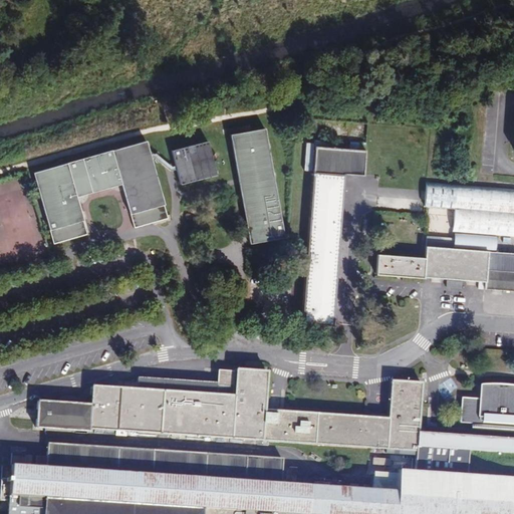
[(263,129),(230,134),(249,243),(283,237),(263,129)]
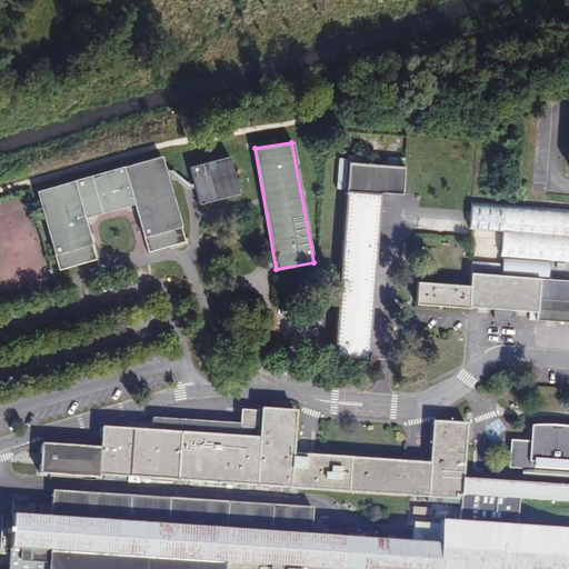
[(135,205),(148,251),(185,241),(165,176),(159,156),(37,192),(59,269),(96,259),(92,246),(87,247),(85,238),(89,237),(85,219),(86,219),(85,215),(92,212),(93,217),(126,207),(125,203),(132,201),(133,205),(135,205)]
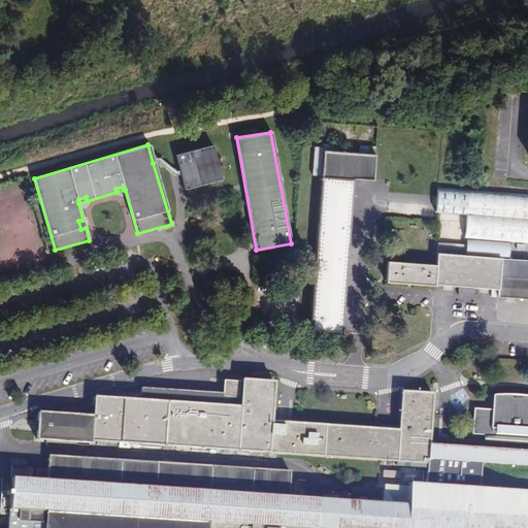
[(180,171),(185,189),(222,179),(213,145),(176,155),(180,171)]
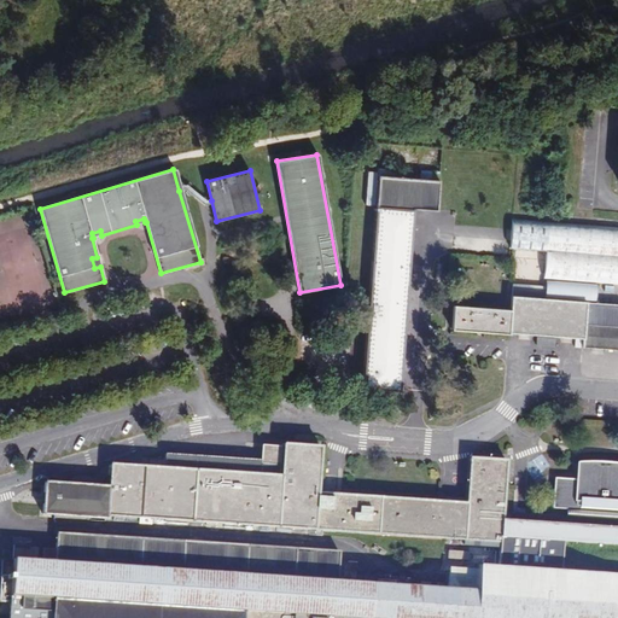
[(439,181),(378,176),(375,207),(413,209),(437,211),(439,181)]
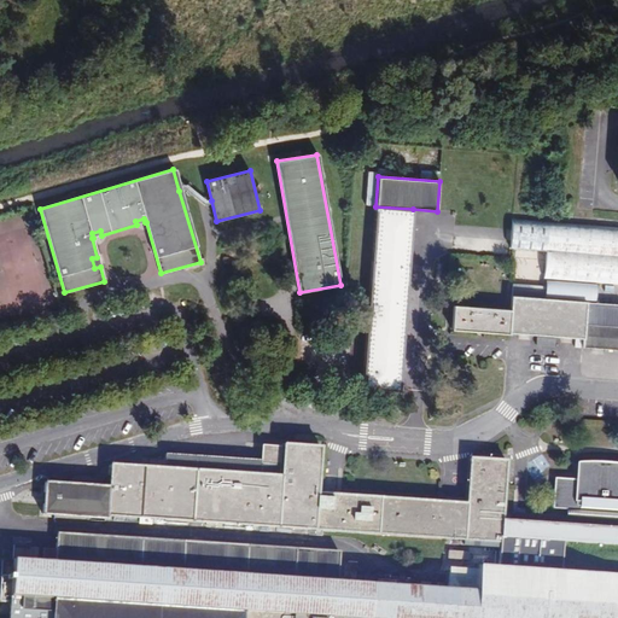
[(398,391),(413,209),(375,207),(362,389),(398,391)]
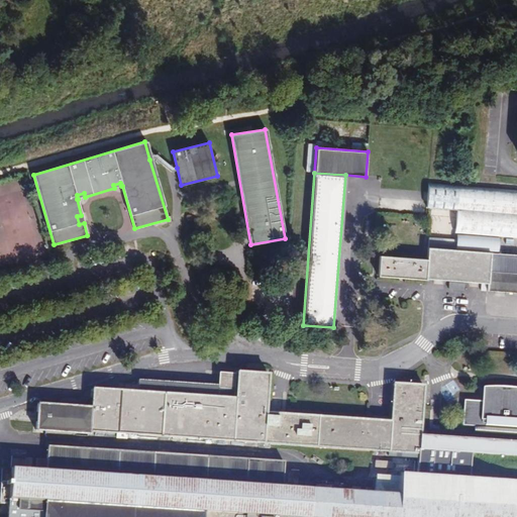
[(516,191),(428,184),(426,207),(456,210),(454,231),(516,236),(516,191)]
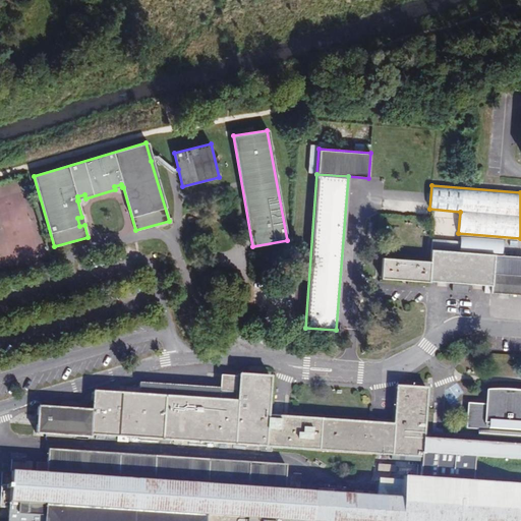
[(429,261),(382,257),(380,278),(428,282),(490,285),(490,293),(520,294),(520,255),(502,254),(503,238),(460,234),(460,241),(431,239),(429,261)]
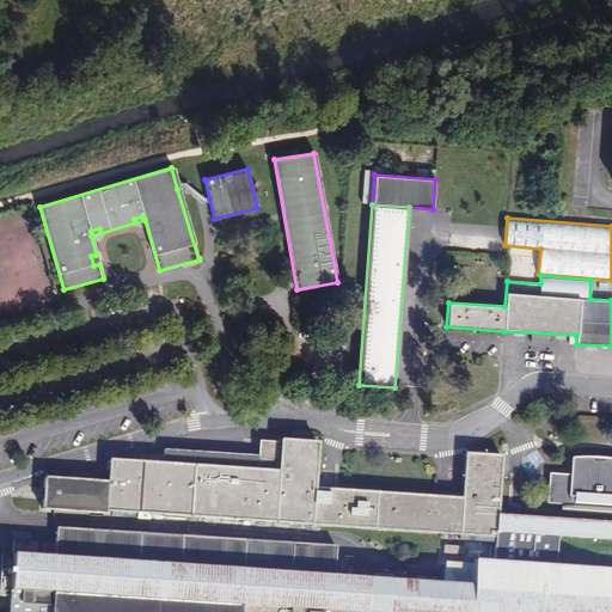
[(611,522),(557,519),(500,515),(505,456),(464,453),(461,497),(435,496),(338,489),(317,488),(320,441),(280,440),(280,441),(258,440),(257,456),(163,450),(163,463),(108,459),(106,482),(43,477),(42,512),(53,513),(106,516),(106,513),(495,537),(496,533),(555,537),(611,540),(611,522)]
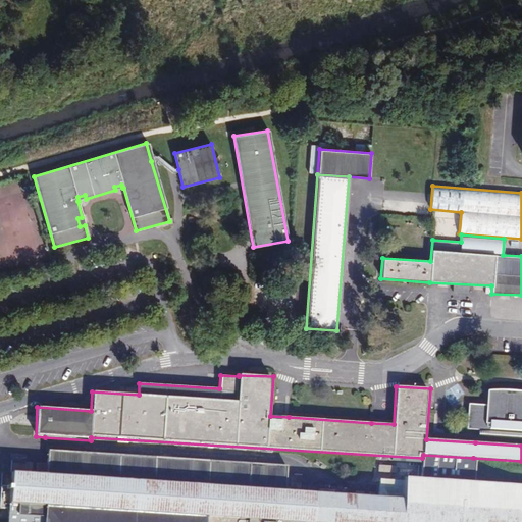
[(476,429),(475,442),(521,446),(521,390),(518,389),(503,388),(487,389),(486,405),(468,403),(466,429),(476,429)]
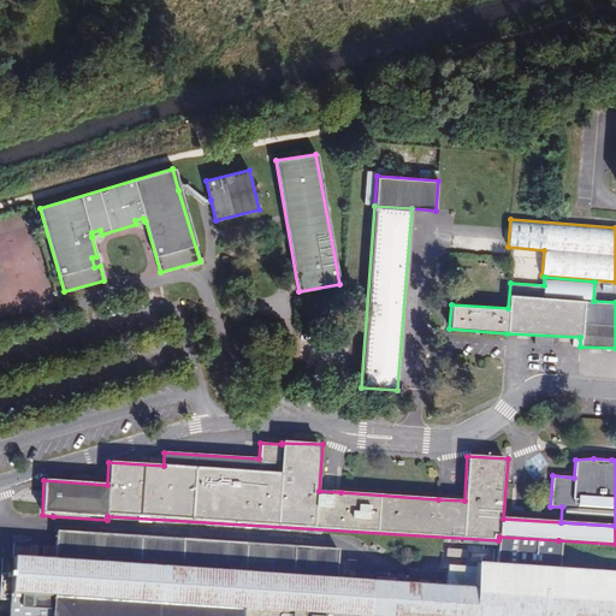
[(615,615),(615,572),(556,568),(497,564),(478,563),(477,567),(448,566),(446,587),(337,579),(339,550),(55,531),(54,545),(42,545),(41,560),(11,557),(10,574),(0,574),(0,602),(9,603),(7,615),(615,615)]
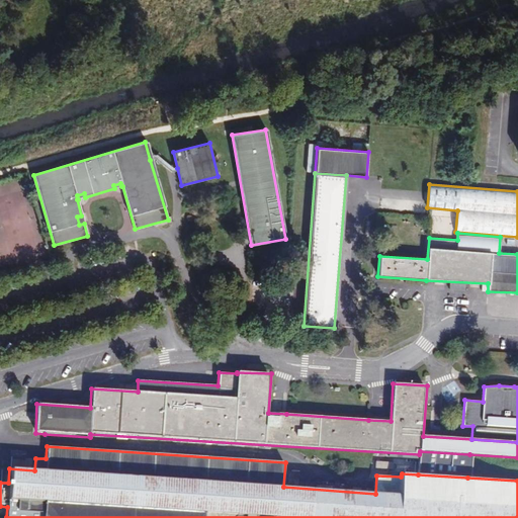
[(420,451),(419,454),(418,475),(467,478),(469,454),(420,451)]
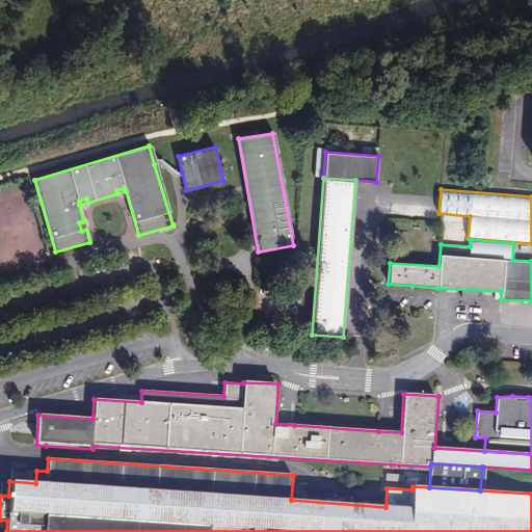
All buildings are outlined.
